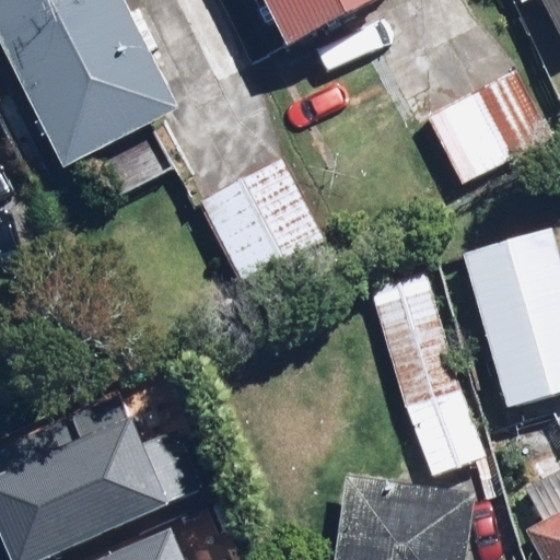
[(0,0),(0,48),(62,167),(90,152),(116,202),(175,172),(149,121),(178,106),(121,0),(0,0)]
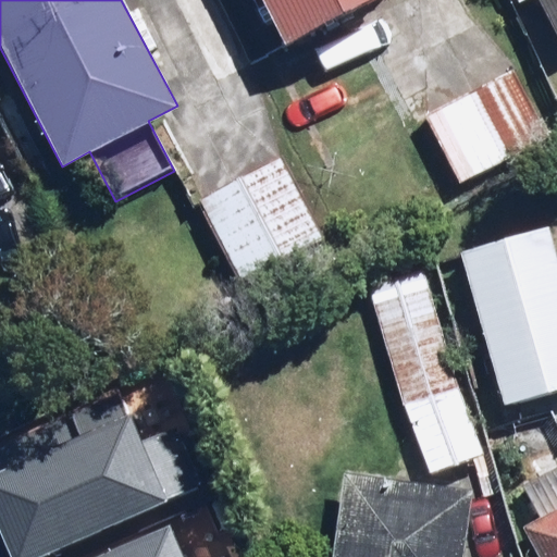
[(385,0),(260,0),(288,52),(385,0)]
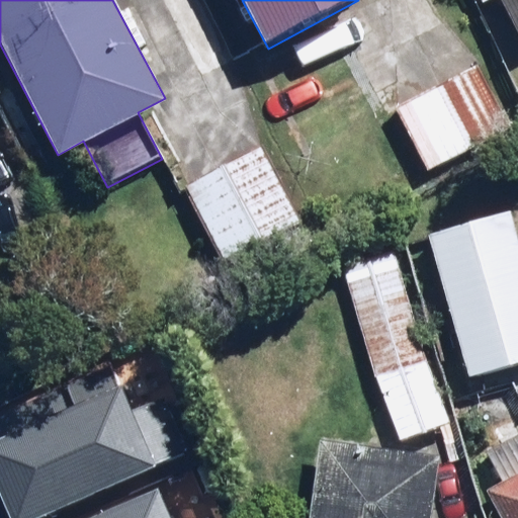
[(517,0),(503,0),(517,27),(517,0)]
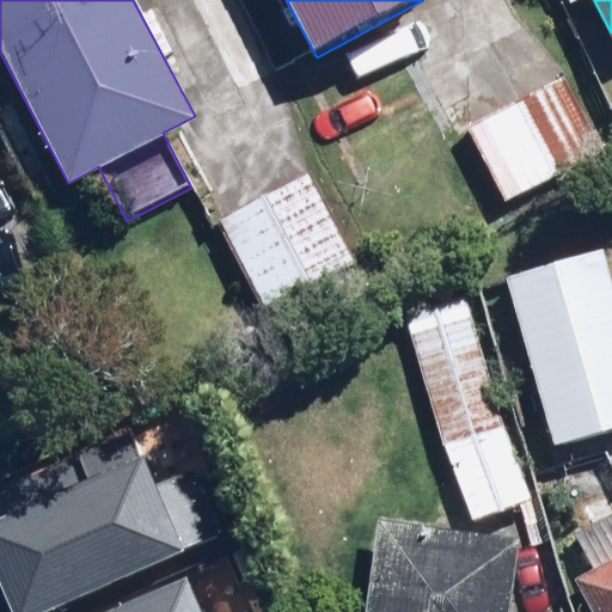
[(603,147),(560,73),(465,128),(508,202),(603,147)]
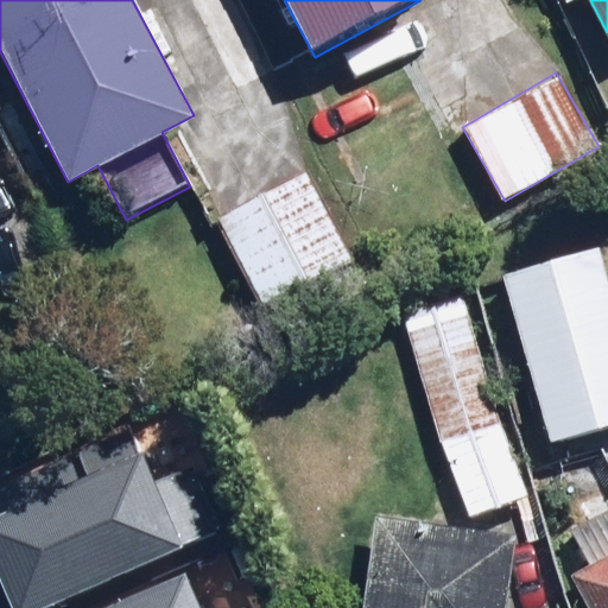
[(356,261),(305,170),(215,221),(267,312),(356,261)]
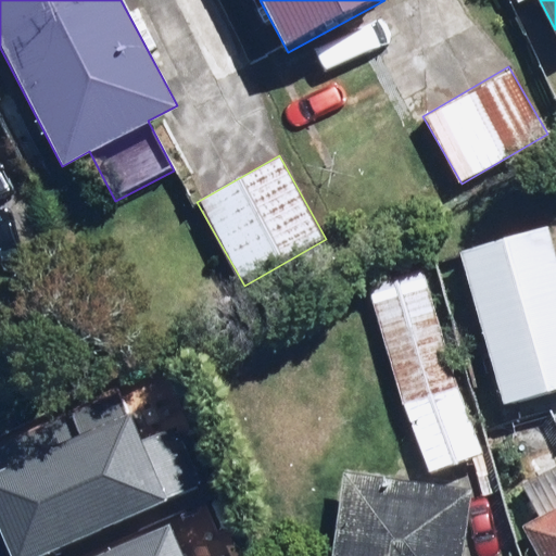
[(555,231),(554,225),(459,253),(508,409),(555,394),(555,231)]
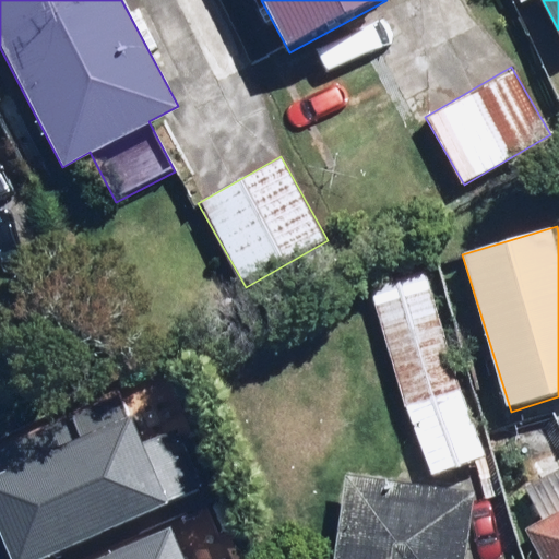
[(491,452),(419,271),(359,295),(431,476),(491,452)]
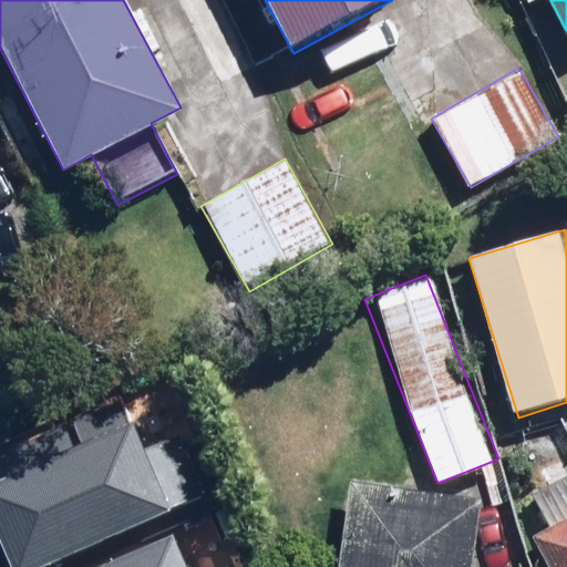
[(0,501),(0,562),(2,566),(142,566),(172,555),(127,450),(0,501)]
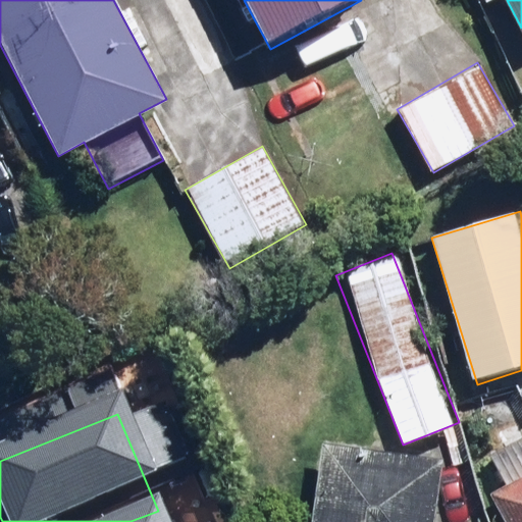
[(435,521),(442,458),(320,445),(312,521),(435,521)]
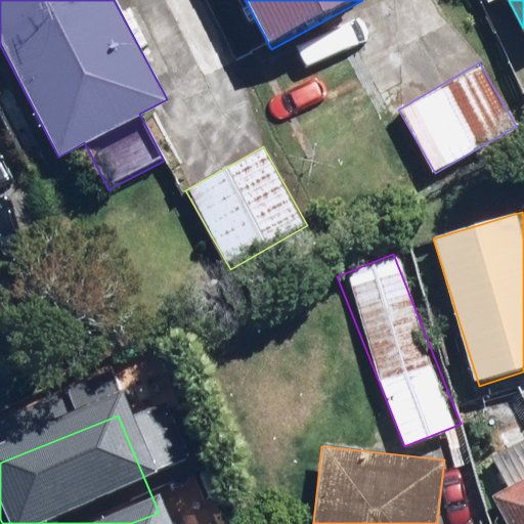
[(523,523),(523,471),(492,487),(511,523),(523,523)]
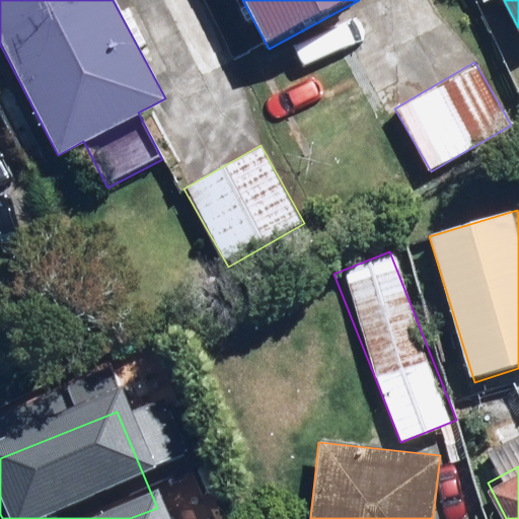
All buildings are outlined.
